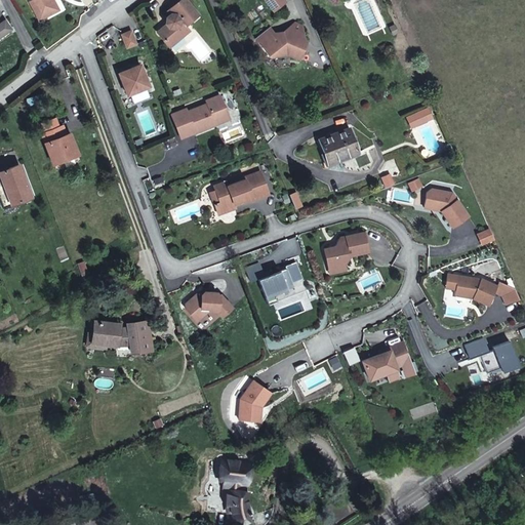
[(43,17),(58,9),(53,0),(35,0),(35,1),(43,17)]
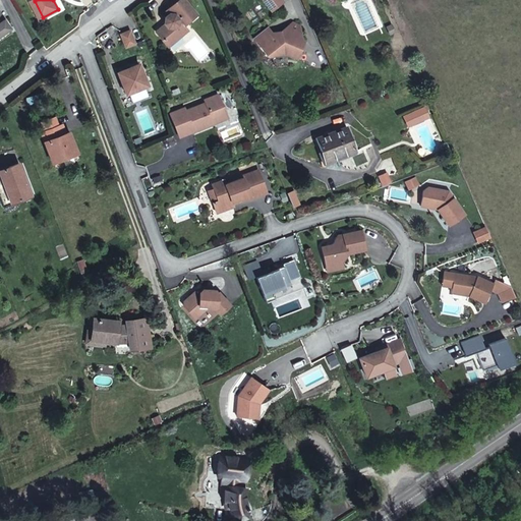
[(196,16),(182,0),(167,13),(169,16),(165,19),(164,24),(165,26),(161,30),(160,39),(168,48),(187,33),(183,27),(196,16)]
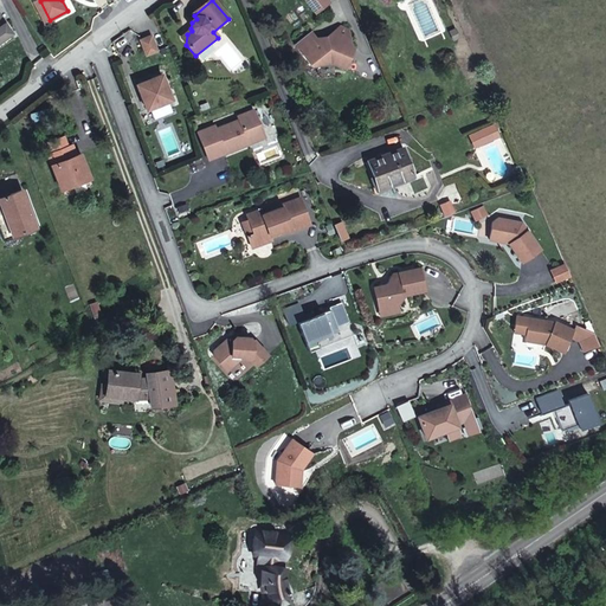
[(328,4),(324,0),(305,0),(316,13),(328,4)]
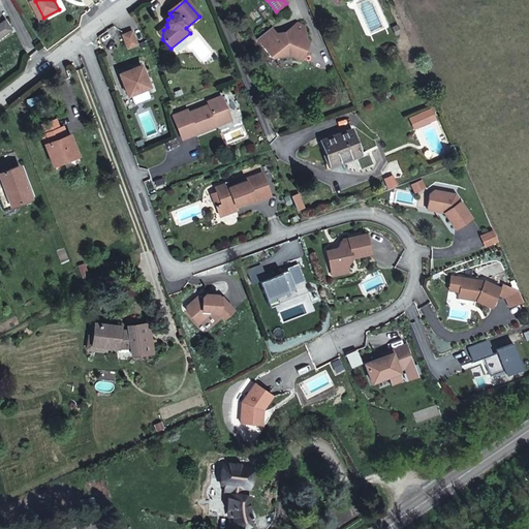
[(0,39),(13,31),(7,22),(0,10),(0,39)]
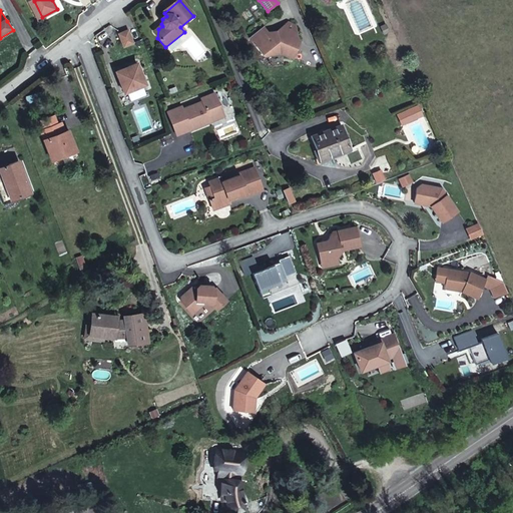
[(254,38),(249,42),(262,57),(267,54),(268,56),(271,55),(273,52),(290,59),(296,42),(294,41),(293,27),(286,24),(274,31),(276,33),(270,37),(269,35),(258,42),(254,38)]
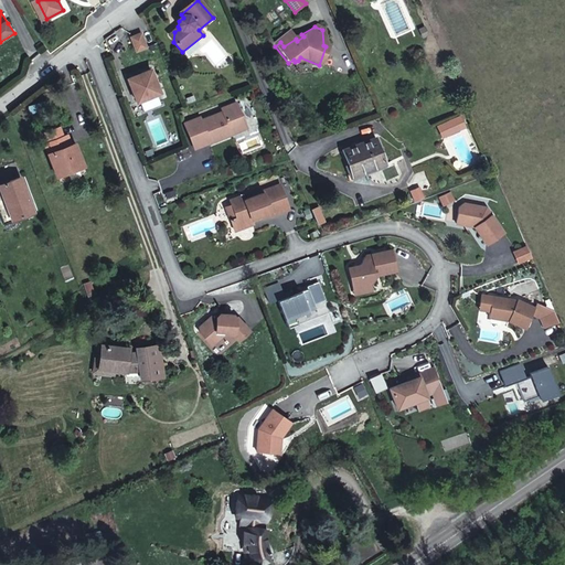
[(296,39),(289,31),(273,43),(275,46),(280,42),(284,46),(296,39)]
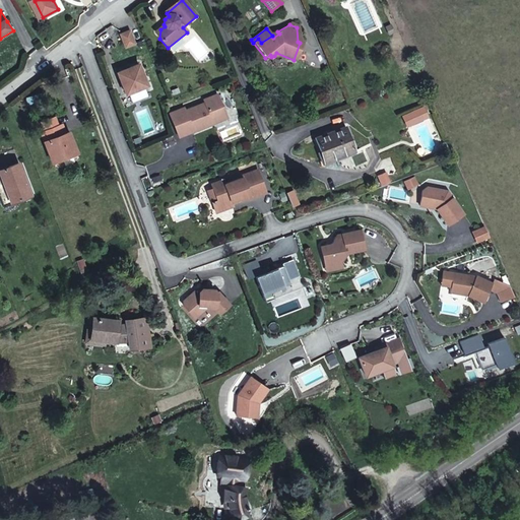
[(130,33),(121,36),(125,49),(135,46),(130,33)]
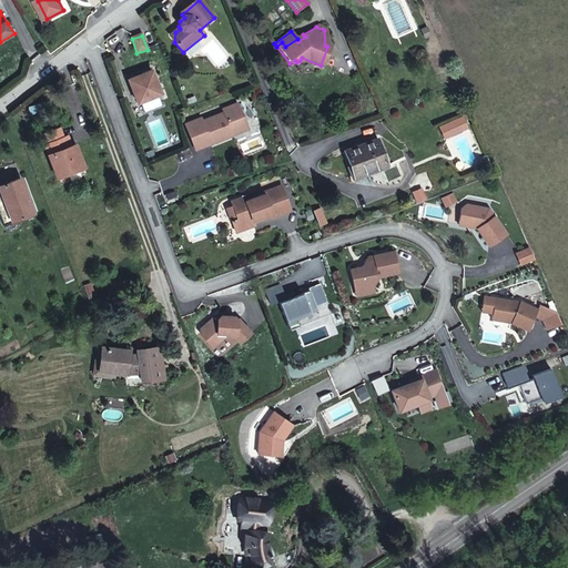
[(151,73),(128,82),(130,90),(133,91),(134,95),(133,98),(137,105),(161,97),(151,73)]
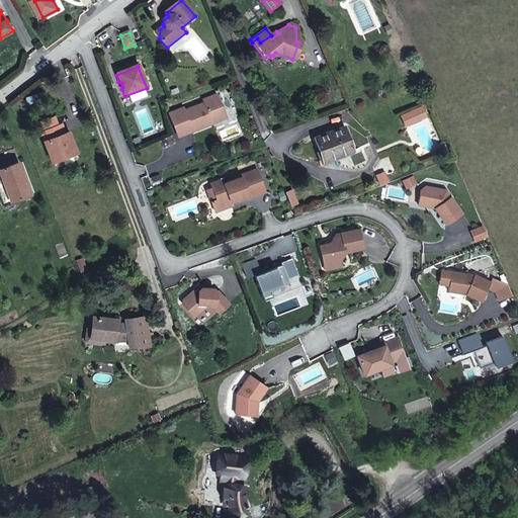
[(183,110),(169,115),(176,136),(190,131),(192,134),(212,125),(210,121),(225,116),(217,96),(202,102),(204,105),(184,113),(183,110)]
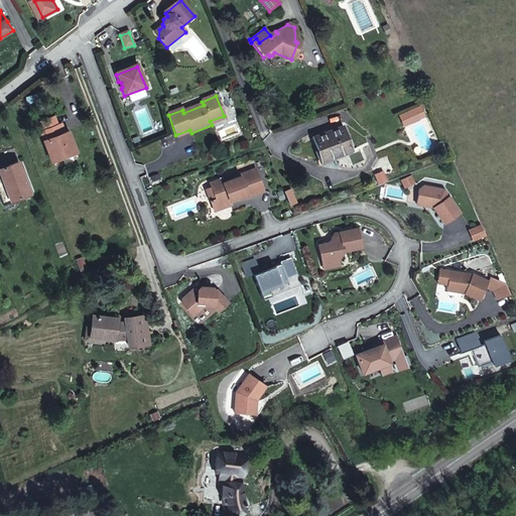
[(224,116),(210,121),(212,125),(225,120),(224,116)]
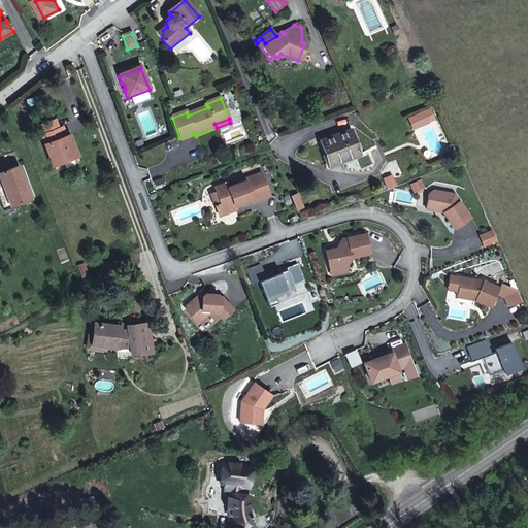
[(45,134),(41,136),(53,166),(77,157),(69,135),(66,137),(59,139),(55,130),(58,129),(55,121),(41,126),(45,134)]
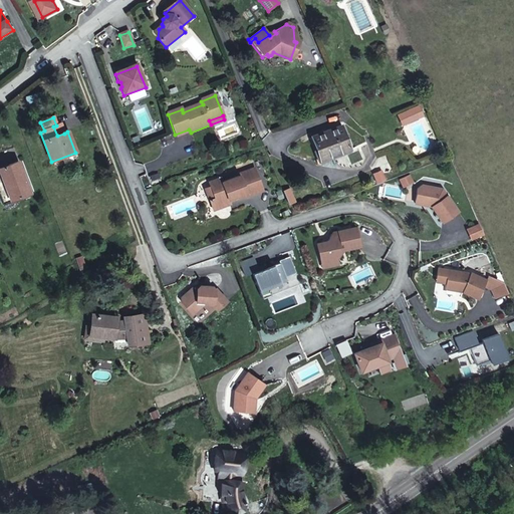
[(56,125),(53,126),(57,136),(64,134),(60,124),(56,125)]
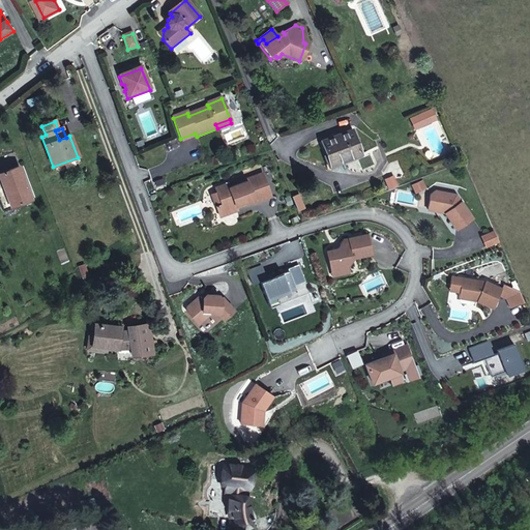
[(362,151),(355,129),(324,142),(332,163),(362,151)]
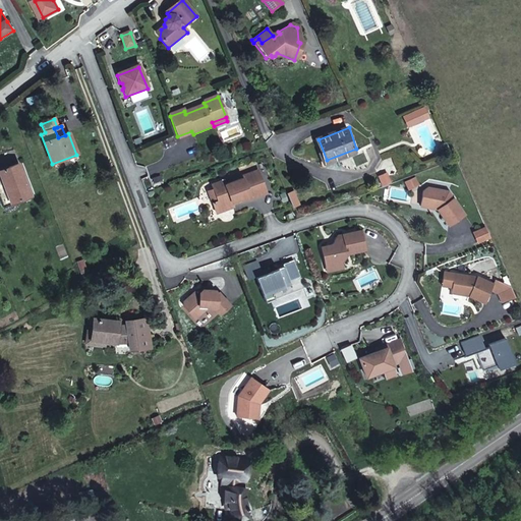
[(191,131),(177,136),(179,139),(193,134),(191,131)]
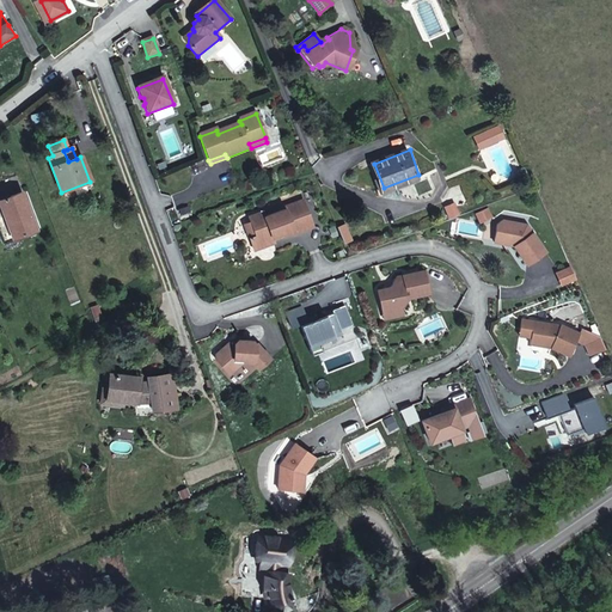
[(23,194),(0,203),(16,240),(37,231),(23,194)]
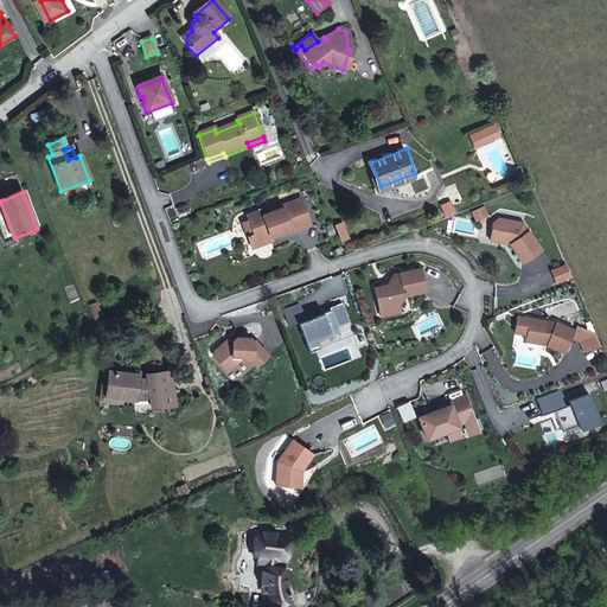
[(262,218),(261,213),(247,218),(253,237),(248,240),(251,251),(272,244),(270,238),(279,235),(282,236),(292,232),(293,235),(311,228),(301,202),(282,209),(283,211),(262,218)]
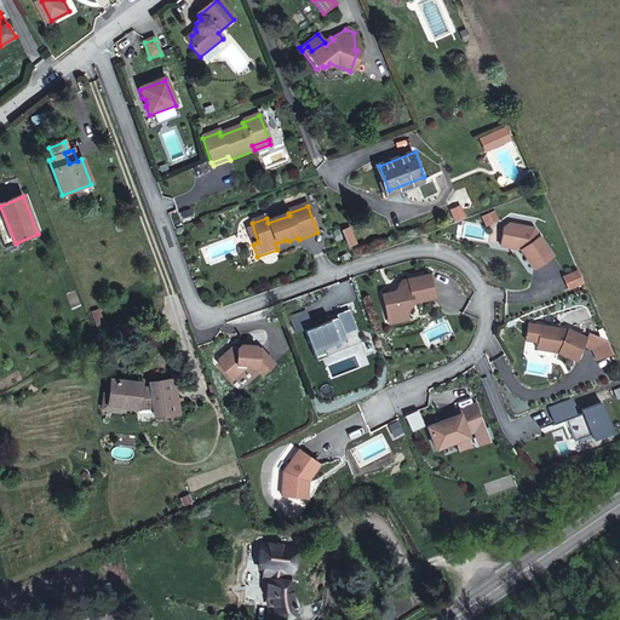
[(484,227),(499,220),(494,210),(480,216),(484,227)]
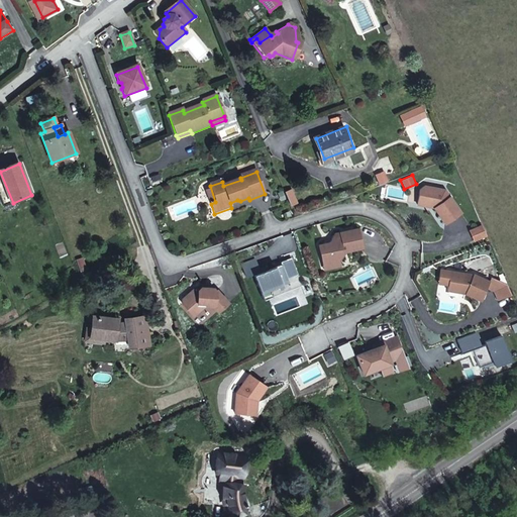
[(444,225),(459,215),(444,192),(440,191),(436,194),(433,190),(424,188),(419,192),(416,206),(424,208),(429,205),(444,225)]
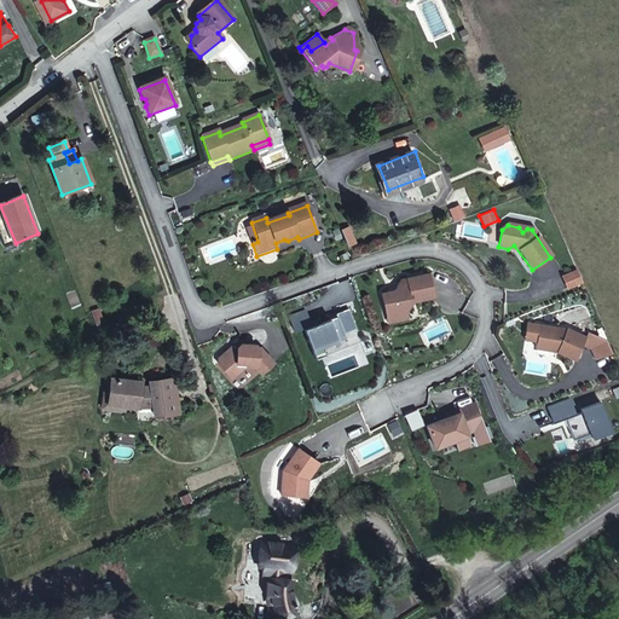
[(258,242),(253,229),(248,230),(253,244),(258,242)]
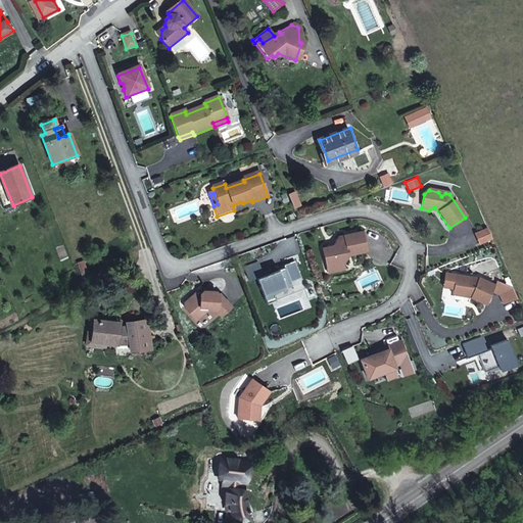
[(478,244),(490,239),(486,230),(474,235),(478,244)]
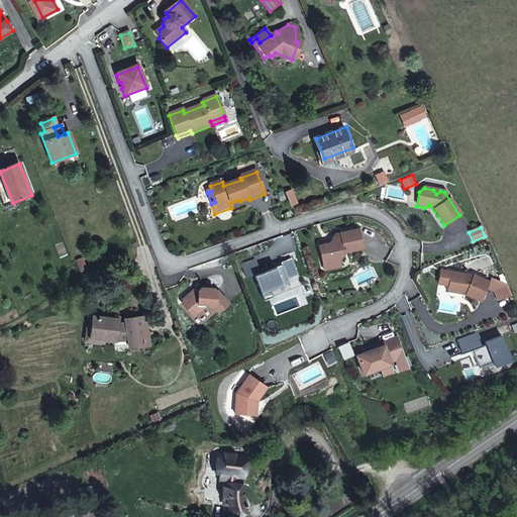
[(363,250),(358,231),(334,236),(329,245),(318,248),(323,267),(338,264),(344,254),(363,250)]
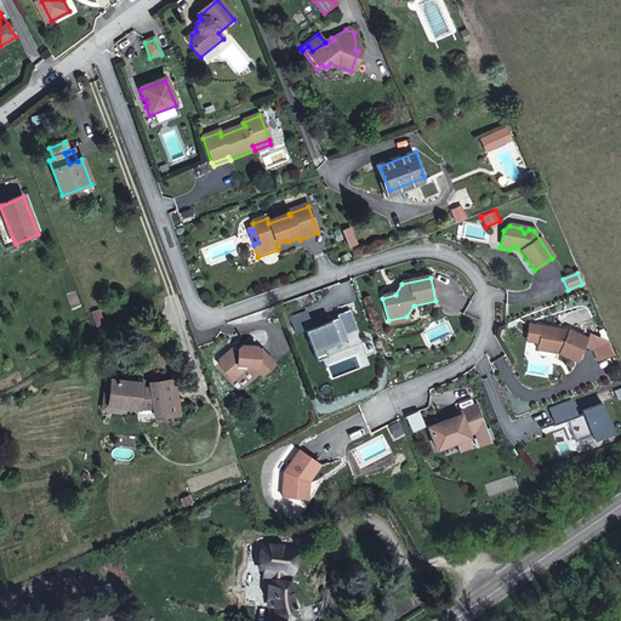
[(323,328),(306,334),(313,354),(347,341),(345,336),(357,331),(349,313),(337,318),(339,322),(323,328)]
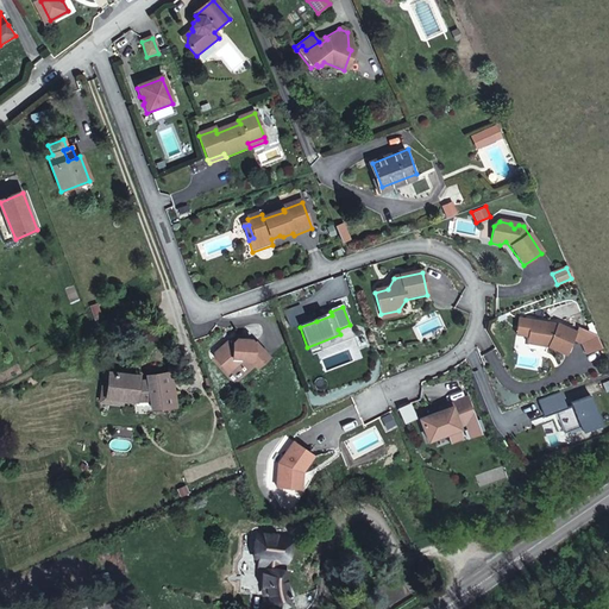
[(284,314),(290,331),(300,327),(316,321),(314,316),(306,320),(301,308),(284,314)]
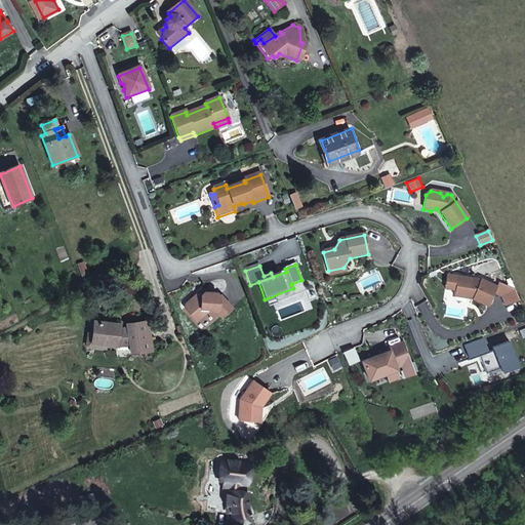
[(344,268),(328,271),(329,276),(345,273),(344,268)]
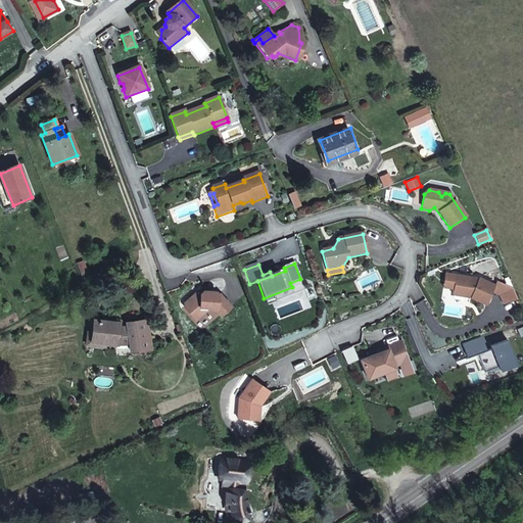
[(454,290),(456,277),(445,275),(443,288),(454,290)]
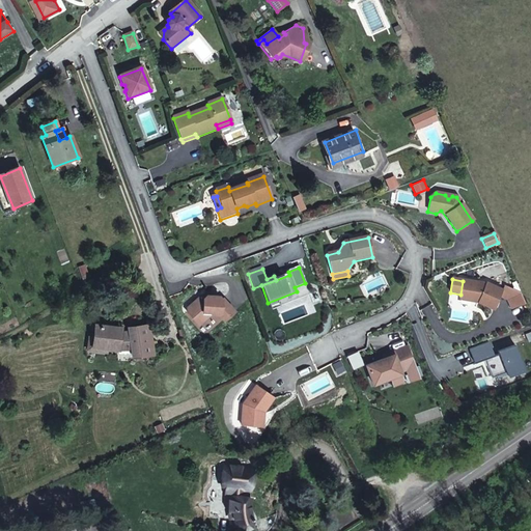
[(242,280),(234,281),(235,305),(243,305),(242,280)]
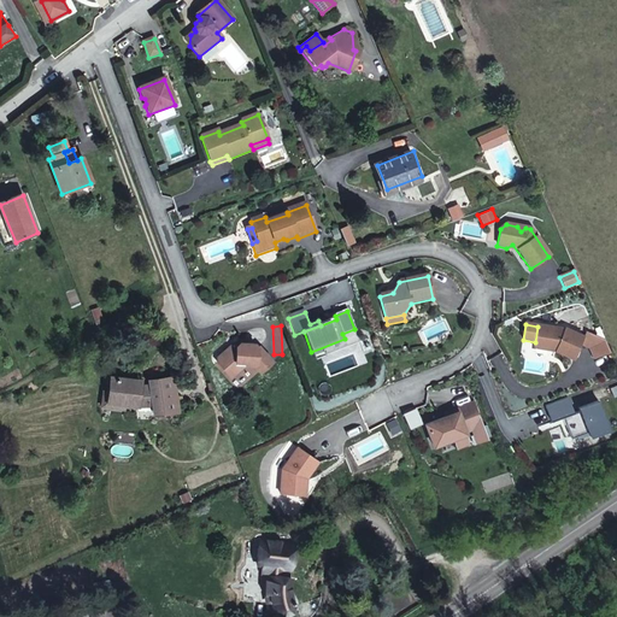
[(564,330),(538,327),(535,342),(534,350),(546,351),(550,348),(556,350),(554,352),(574,360),(581,344),(583,338),(564,329),(564,330)]
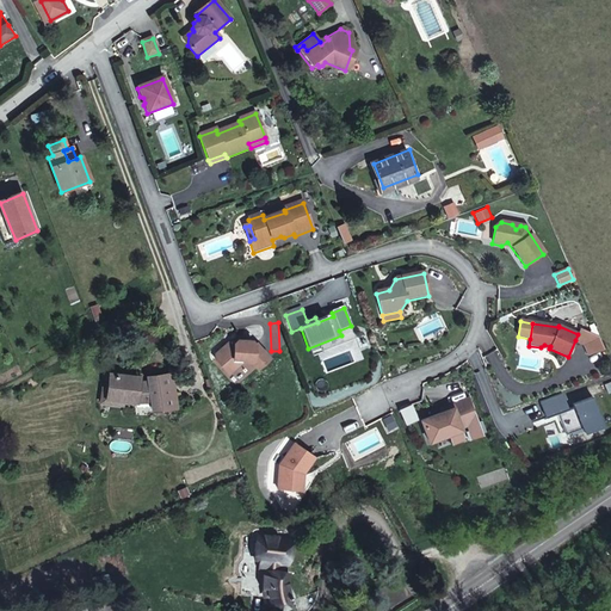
[(341,335),(308,349),(312,358),(357,340),(351,326),(339,331),(341,335)]
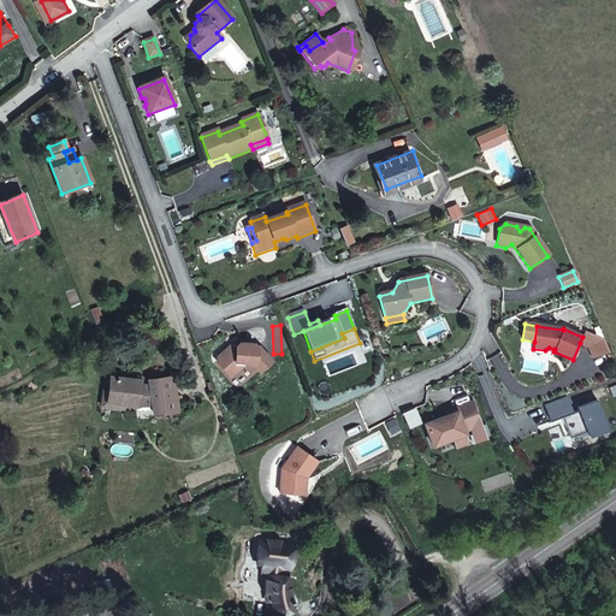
[(582,337),(580,343),(587,347),(603,341),(585,333),(582,337)]
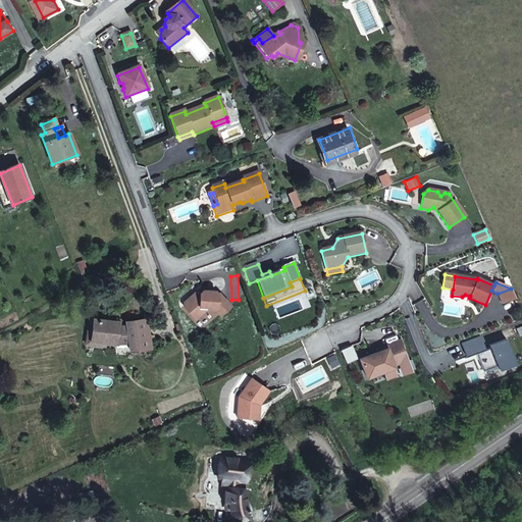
[(515,298),(511,289),(498,294),(502,304),(515,298)]
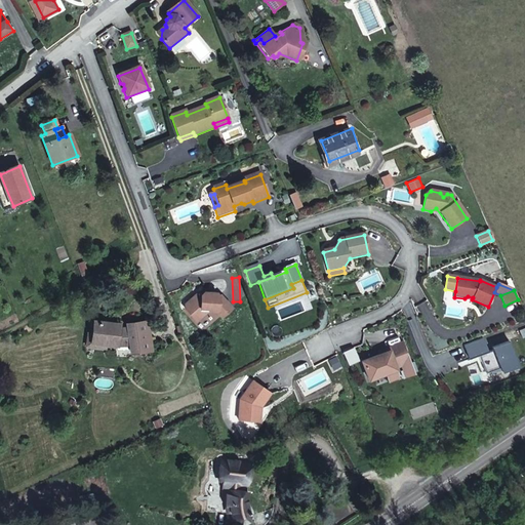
[(199,295),(186,307),(186,311),(193,320),(200,314),(201,311),(207,311),(208,313),(209,314),(216,314),(221,319),(232,310),(220,297),(219,298),(216,295),(208,295),(204,294),(201,297),(199,295)]
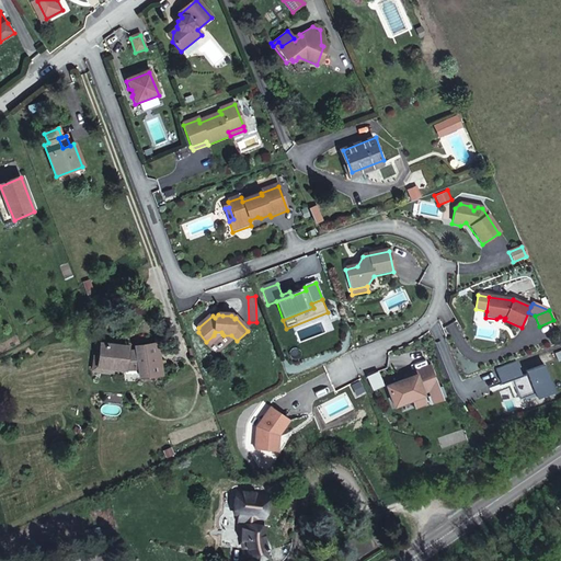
[(214,335),(206,342),(209,346),(222,334),(221,332),(215,332),(214,335)]
